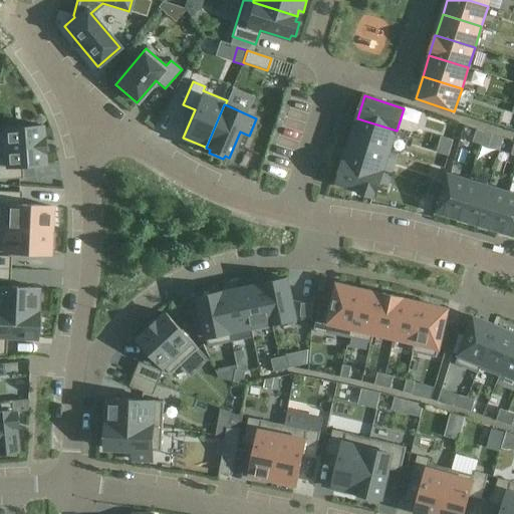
[(390,152),(396,132),(397,131),(357,118),(356,119),(357,119),(350,140),(390,152)]
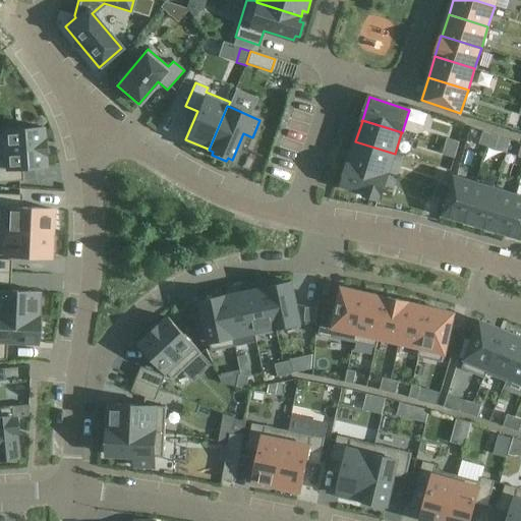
[(44,166),(43,154),(45,154),(44,140),(43,140),(42,127),(0,130),(0,182),(22,181),(21,169),(44,166)]
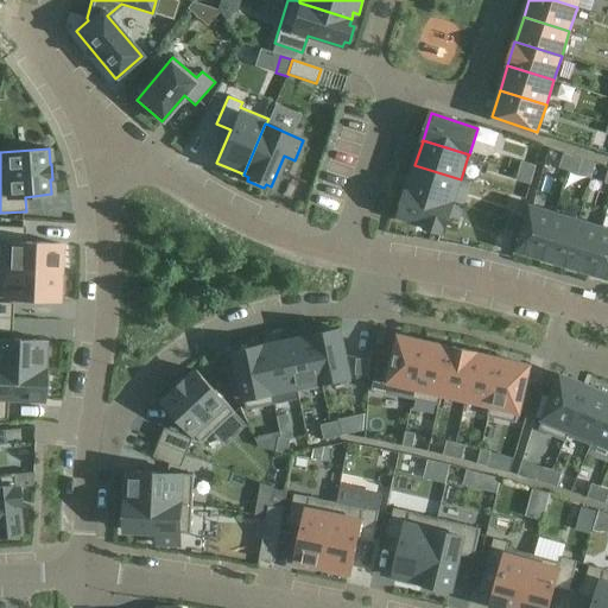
[(569,171),(574,157),(564,154),(559,168),(569,171)]
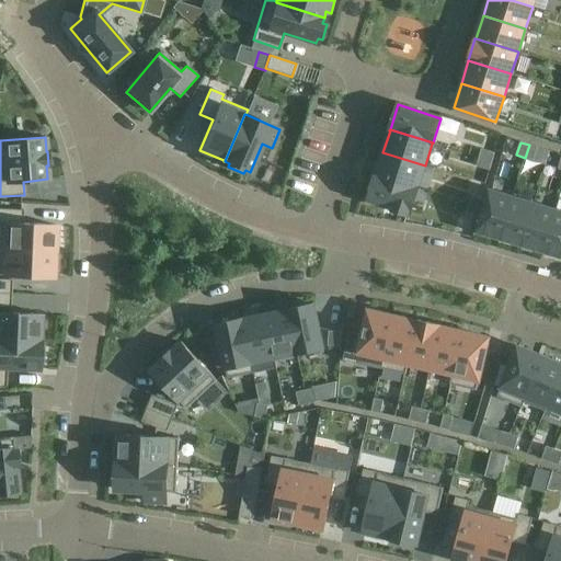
[(533,160),(537,148),(529,145),(525,158),(533,160)]
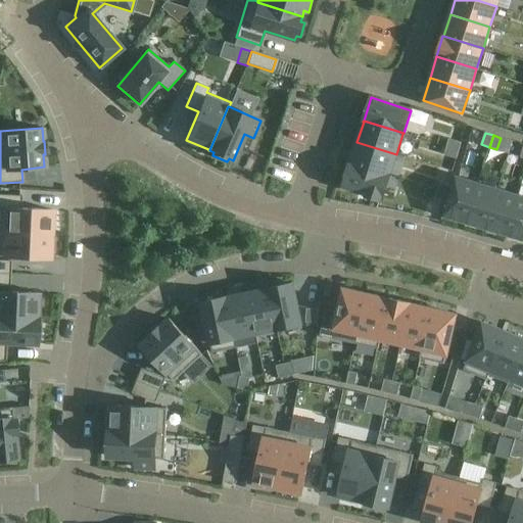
[(459,150),(461,143),(448,139),(446,147),(459,150)]
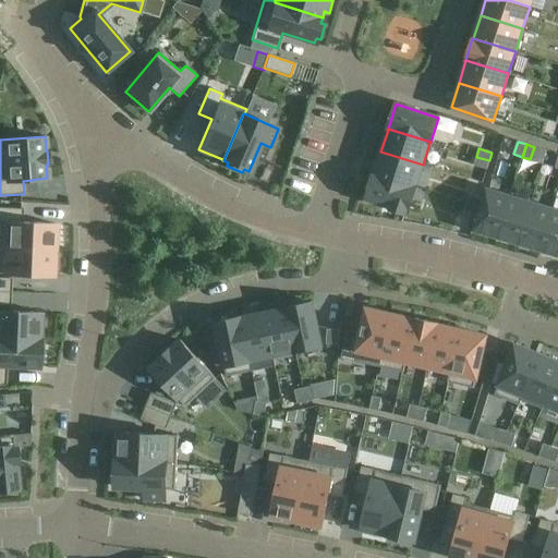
[(415,185),(423,165),(380,152),(374,172),(373,173),(415,186),(416,186),(415,185)]
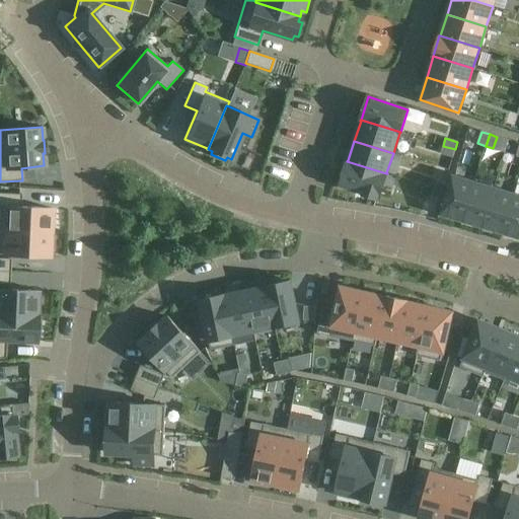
[(453,157),(455,149),(443,146),(441,153),(453,157)]
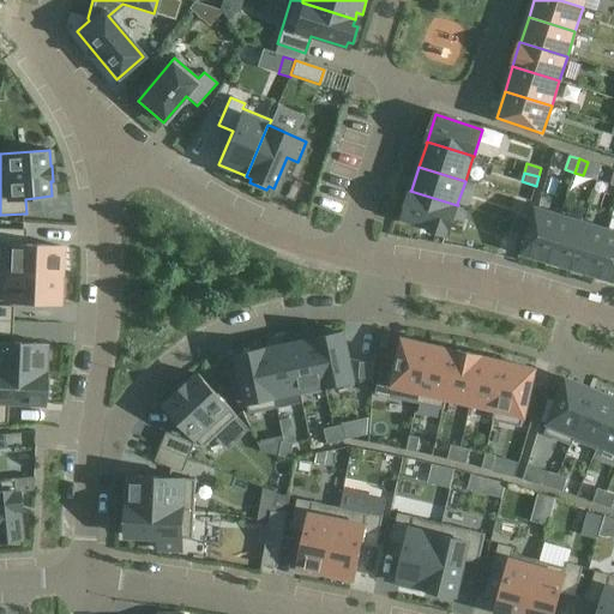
[(449,233),(457,205),(410,191),(402,218),(431,227),(431,229),(446,234),(446,233),(449,233)]
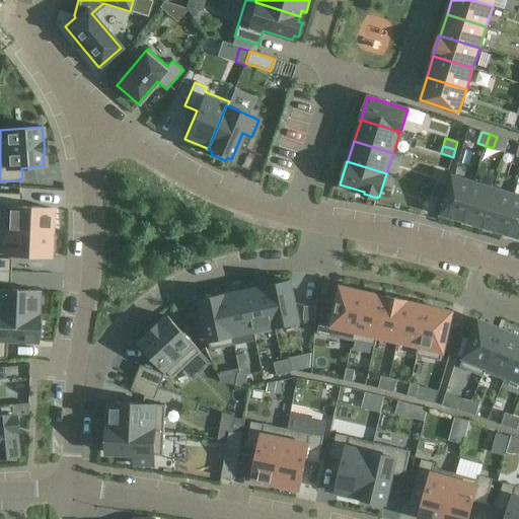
[(462,220),(474,182),(453,176),(442,214),(462,220)]
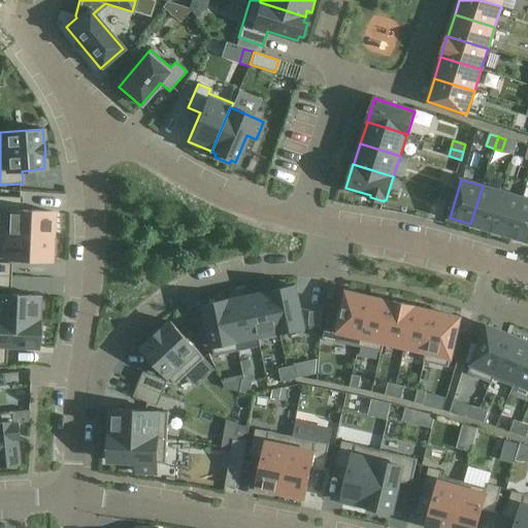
[(454,196),(457,189),(444,185),(441,192),(454,196)]
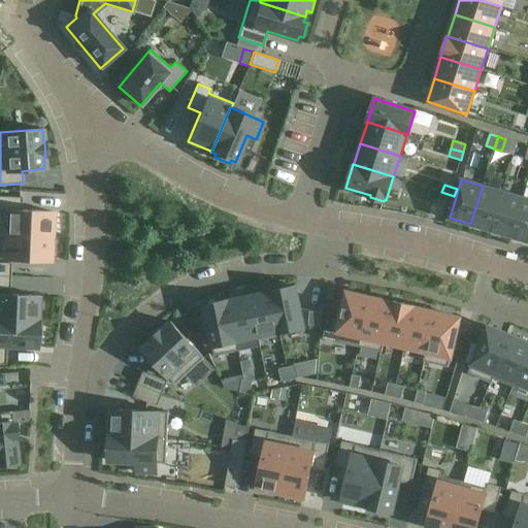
[(491,230),(502,192),(483,186),(470,224),(491,230)]
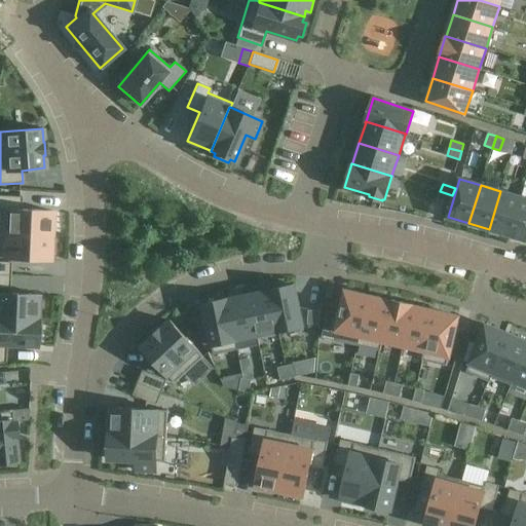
[(450,203),(452,195),(440,191),(438,199),(450,203)]
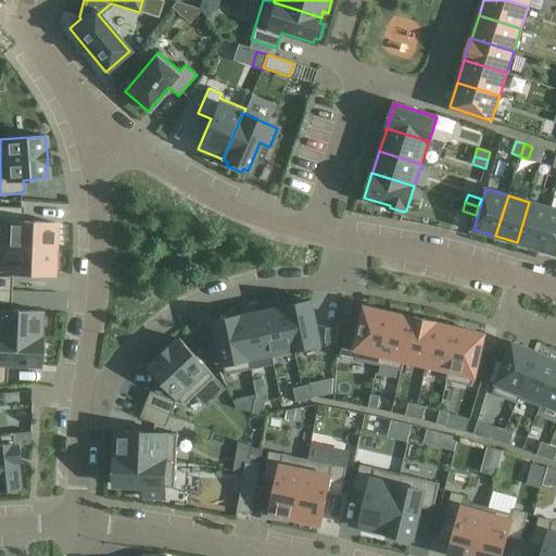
[(538,249),(551,209),(529,202),(517,242),(538,249)]
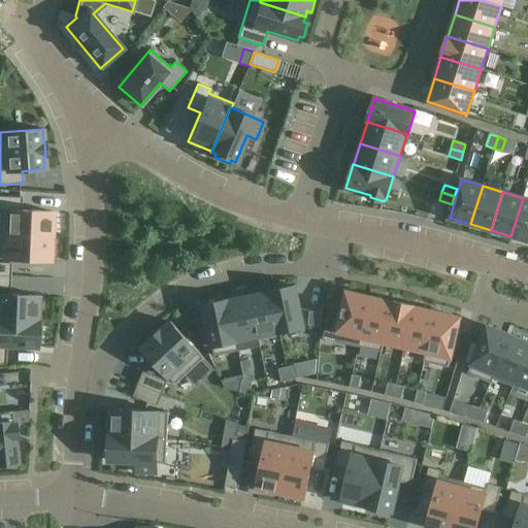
[(0,234),(52,237),(53,212),(21,211),(22,198),(0,196),(0,234)]
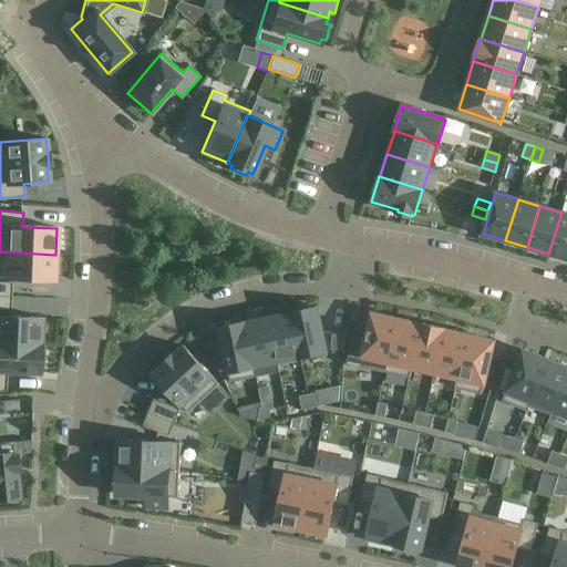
[(566,258),(566,214),(562,213),(548,254),(566,258)]
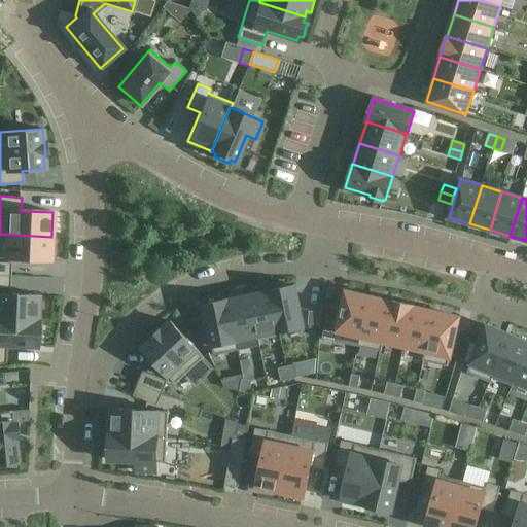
[(55,256),(55,241),(50,240),(51,237),(0,234),(0,257),(50,260),(50,255),(55,256)]
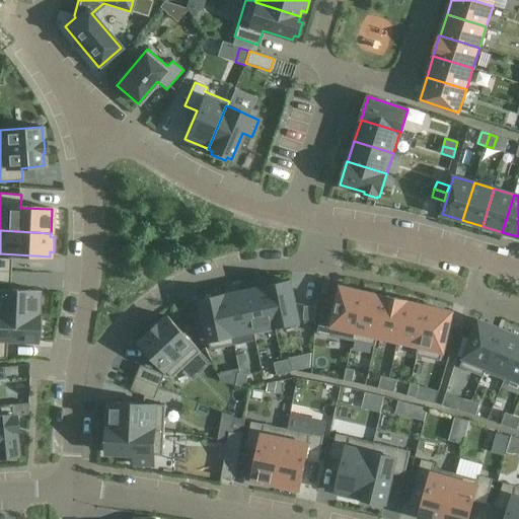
[(0,271),(9,272),(10,258),(0,257),(0,271)]
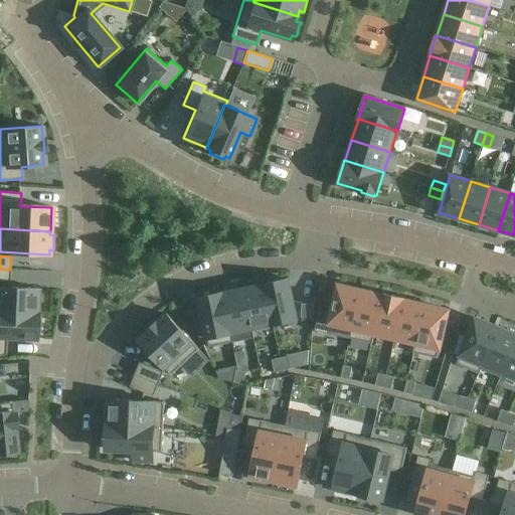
[(0,282),(9,282),(9,270),(0,269),(0,282)]
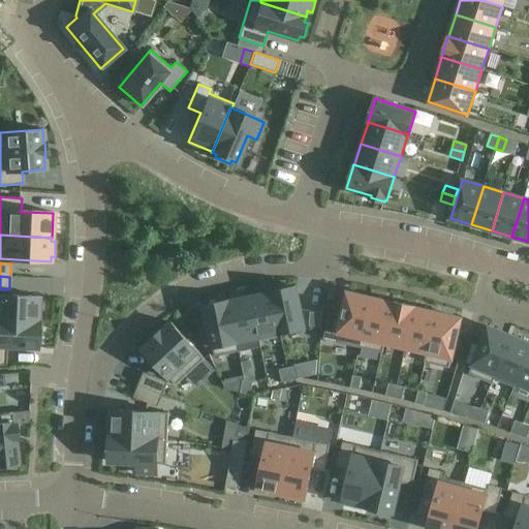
[(305,328),(296,286),(272,291),(280,333),(305,328)]
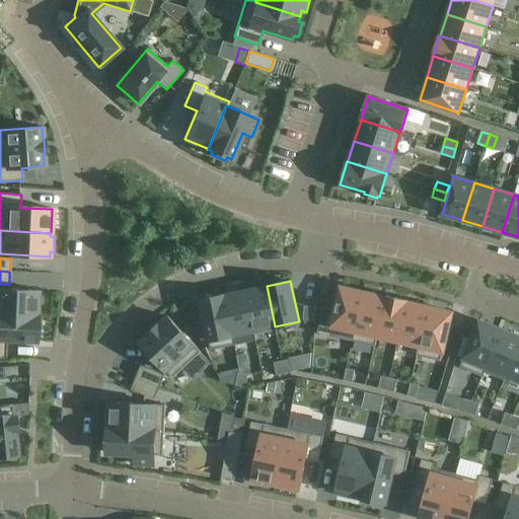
[(275,326),(267,286),(266,286),(266,287),(245,291),(253,330),(274,326),(275,326)]
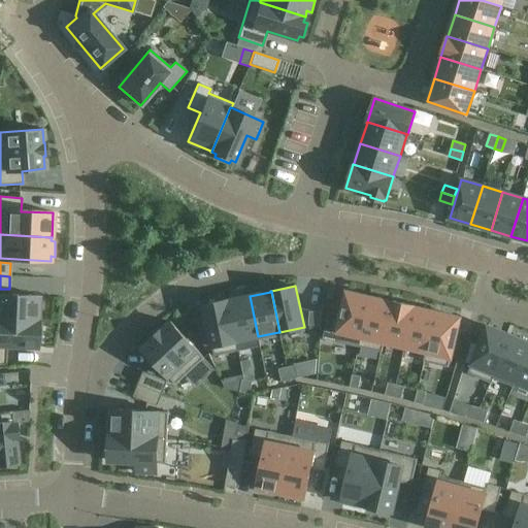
[(359,347),(370,297),(347,292),(341,316),(329,312),(324,338),(359,347)]
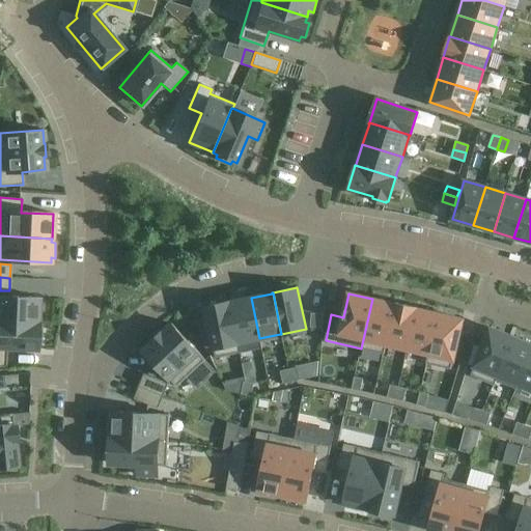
[(0,322),(37,324),(38,298),(0,296),(0,322)]
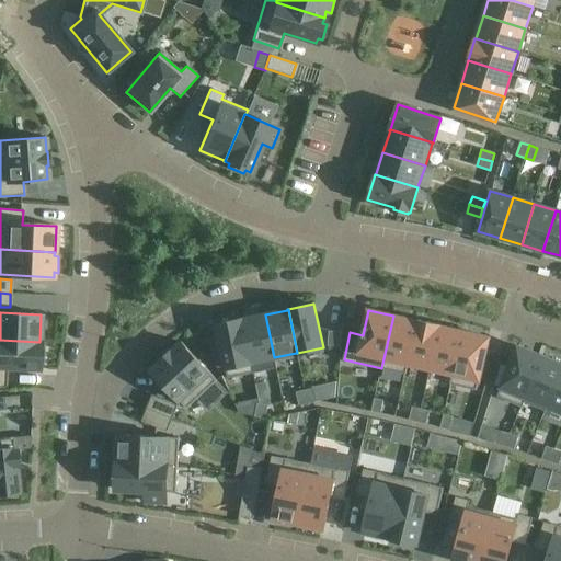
[(274,357),(265,315),(243,319),(242,319),(241,319),(251,363),(252,363),(274,357)]
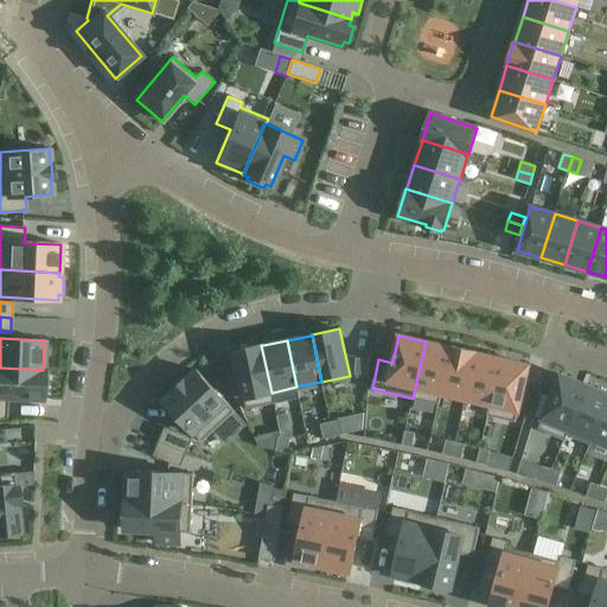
[(440,394),(451,347),(426,342),(413,398),(438,403),(440,394)]
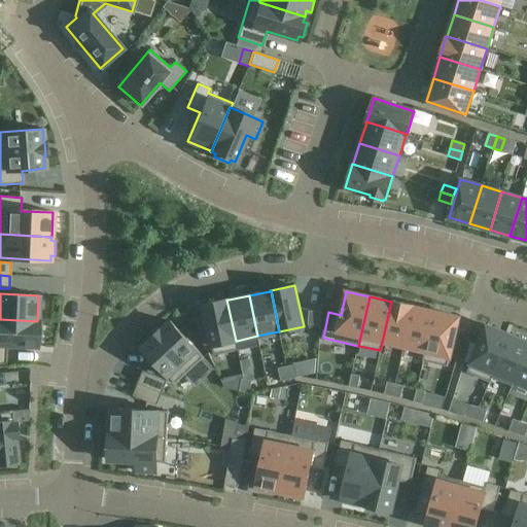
[(236,341),(226,300),(203,305),(213,355),(239,350),(237,341),(236,341)]
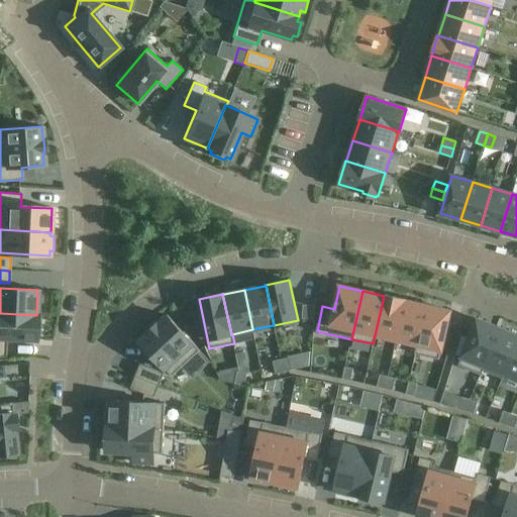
[(405,301),(405,300),(384,295),(384,296),(375,335),(396,340),(405,301)]
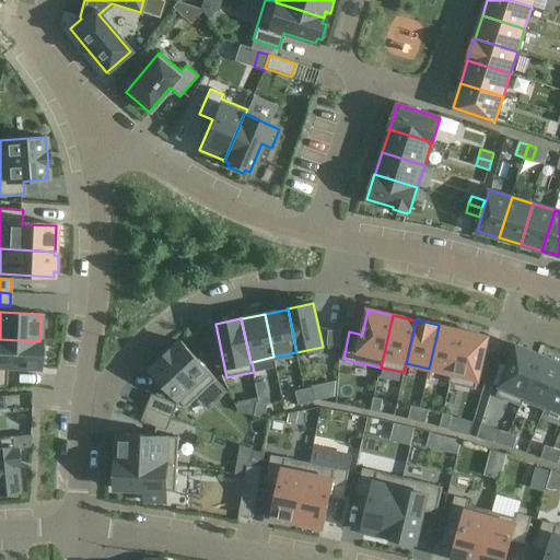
[(452,373),(462,330),(439,326),(429,369),(452,373)]
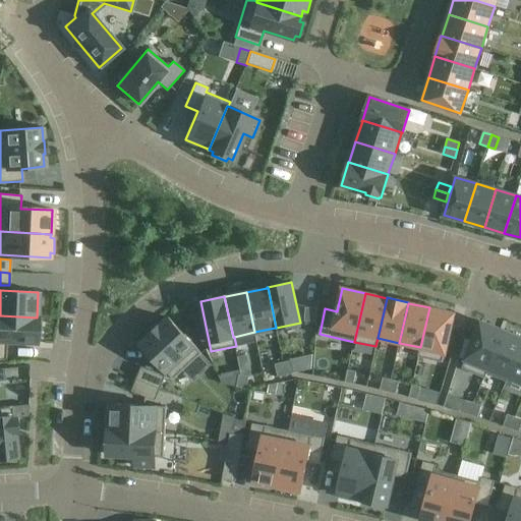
[(443,361),(453,313),(429,307),(420,347),(418,356),(443,361)]
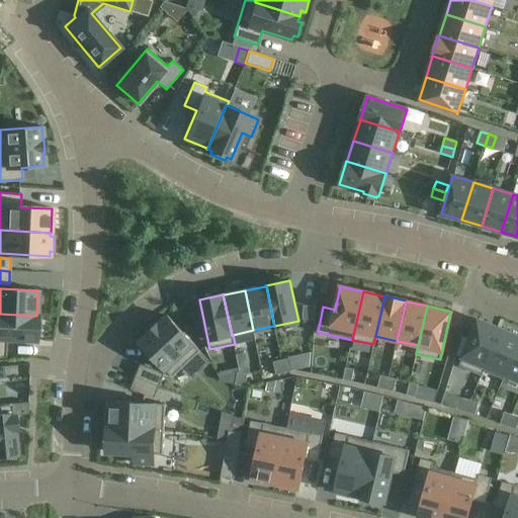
[(39,336),(40,321),(36,321),(36,316),(0,314),(0,358),(5,358),(6,340),(35,341),(35,336),(39,336)]
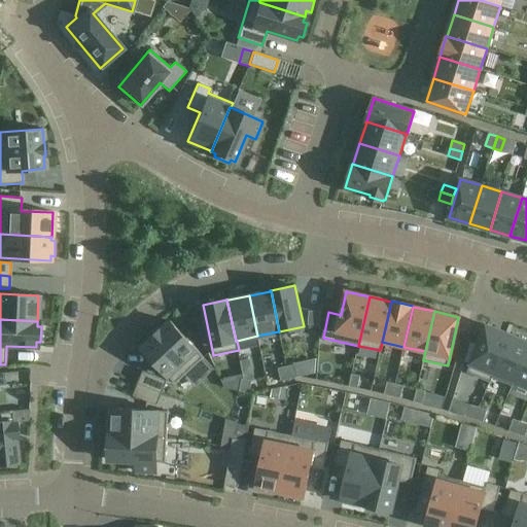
[(175,384),(204,357),(170,321),(161,330),(160,329),(150,339),(150,340),(142,348),(150,357),(175,384)]
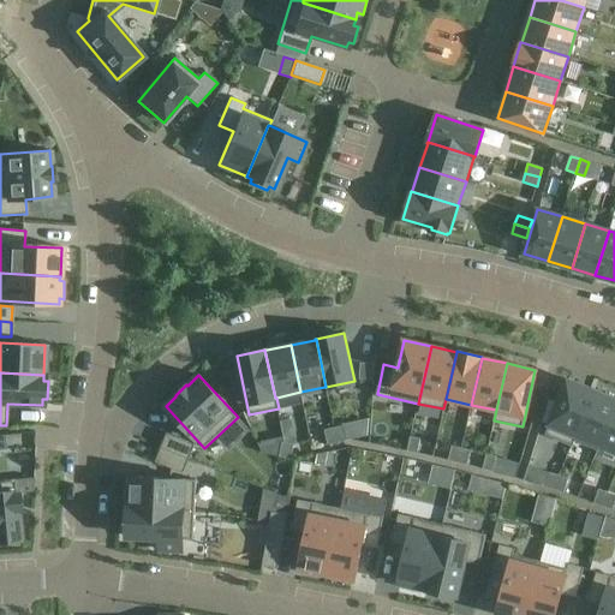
[(575,435),(595,390),(568,380),(549,424),(544,435),(572,446),(577,435),(575,435)]
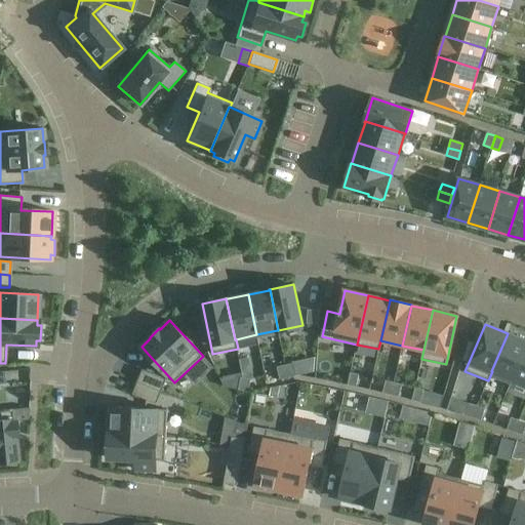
[(512,379),(524,348),(524,340),(508,333),(491,371),(492,371),(512,379)]
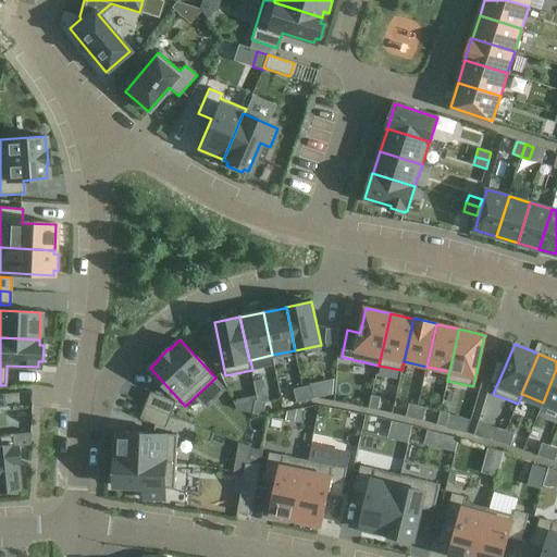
[(556,369),(543,403),(537,416),(556,422),(556,369)]
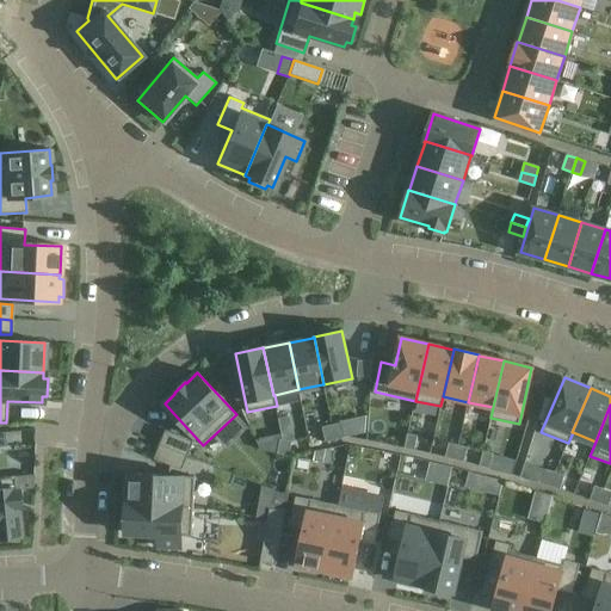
[(345,437),(341,423),(332,425),(335,439),(345,437)]
